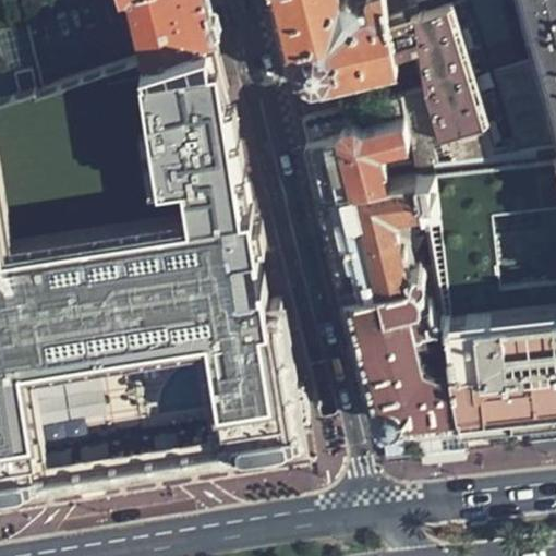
[(134,0),(148,52),(217,33),(208,0),(134,0)]
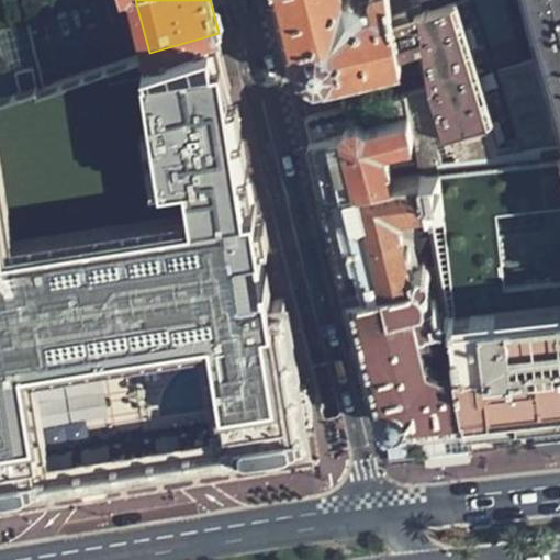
[(277,0),(279,6),(292,64),(299,63),(301,76),(314,81),(325,80),(327,82),(344,79),(345,84),(401,69),(390,9),(388,0),(361,0),(360,0),(359,0),(277,0)]
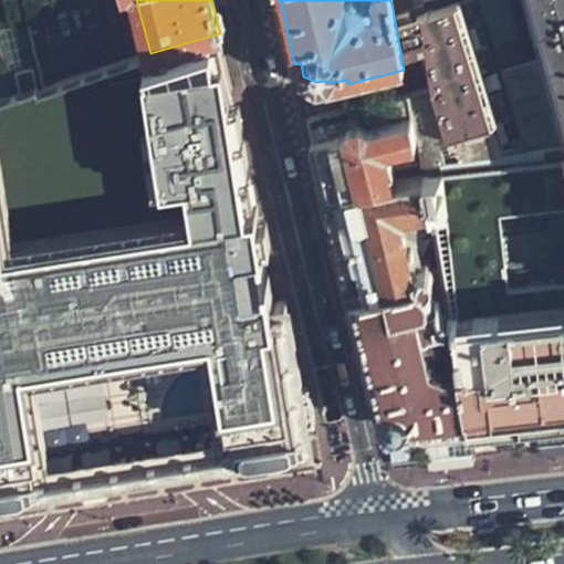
[(393,9),(404,70),(407,92),(423,175),(500,162),(497,150),(501,149),(459,0),(452,0),(415,12),(413,3),(393,9)]
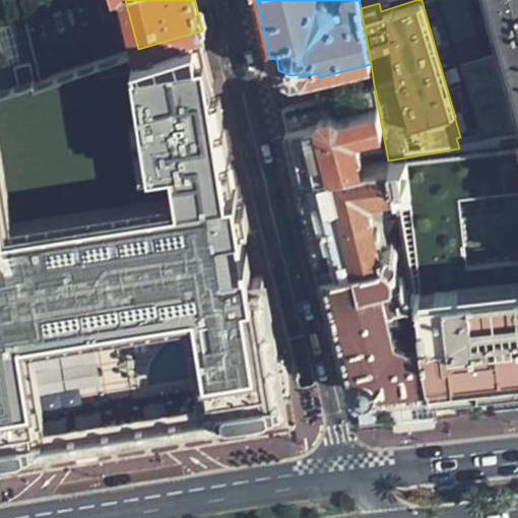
[(441,0),(452,41),(473,35),(463,0),(441,0)]
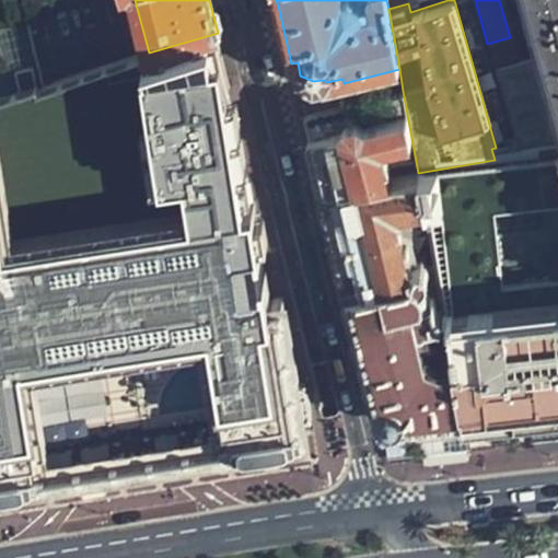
[(557,0),(523,0),(539,55),(557,49),(557,0)]
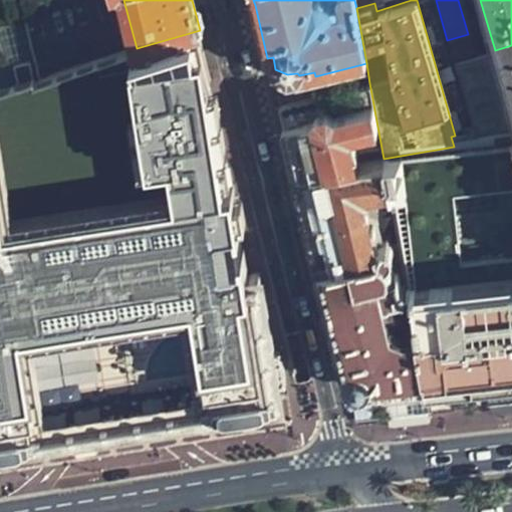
[(31,42),(40,77),(126,51),(116,16),(31,42)]
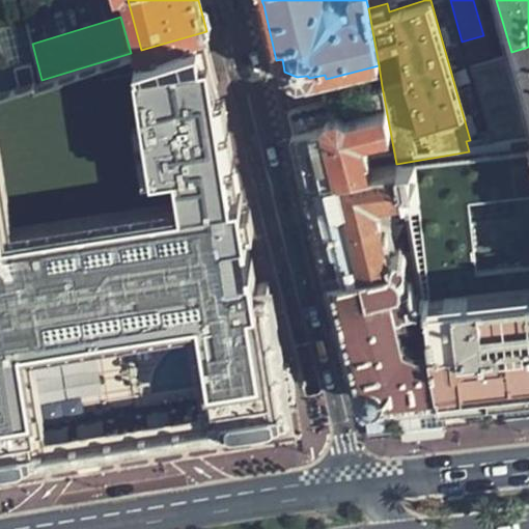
[(210,48),(206,31),(141,50),(131,53),(42,80),(34,83),(17,88),(0,93),(0,457),(6,457),(46,450),(47,449),(47,448),(48,447),(49,447),(49,445),(49,444),(49,443),(44,411),(124,398),(206,385),(213,423),(260,416),(288,411),(287,397),(288,397),(289,396),(290,396),(291,395),(293,394),(293,393),(288,362),(281,362),(279,354),(281,352),(279,340),(277,339),(275,322),(276,318),(275,307),(272,307),(268,283),(255,285),(241,192),(233,193),(229,167),(218,100),(215,82),(210,83),(203,50),(210,48)]
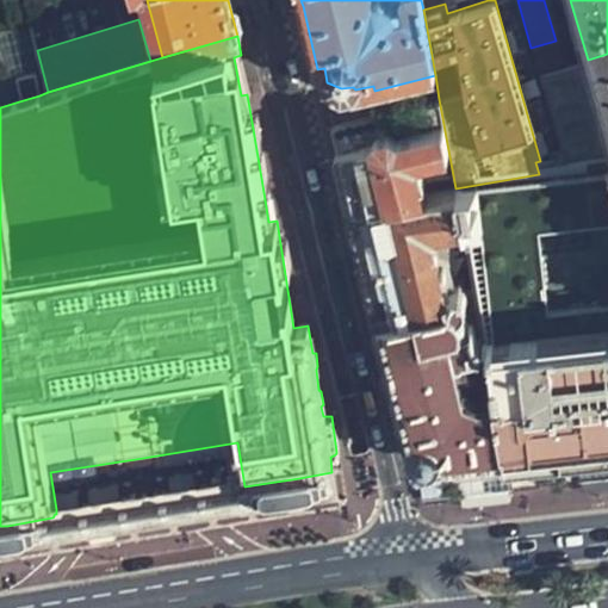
[(531,48),(539,73),(563,66),(556,41),(531,48)]
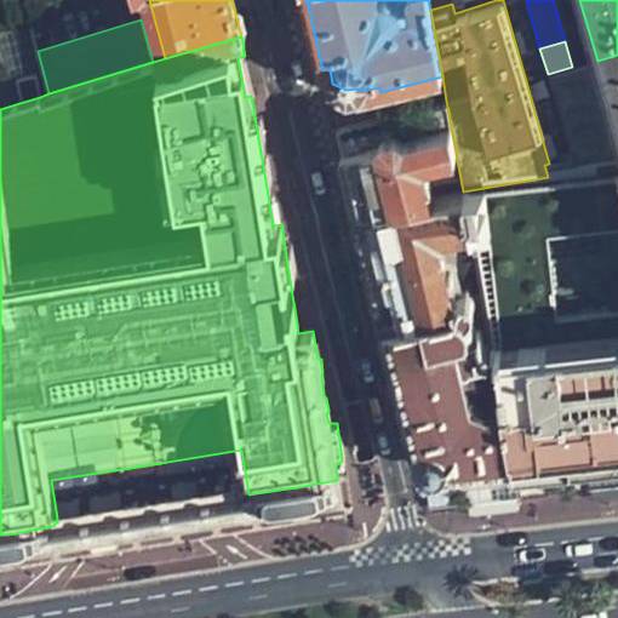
[(617,55),(598,61),(572,67),(548,74),(576,172),(617,165),(617,55)]
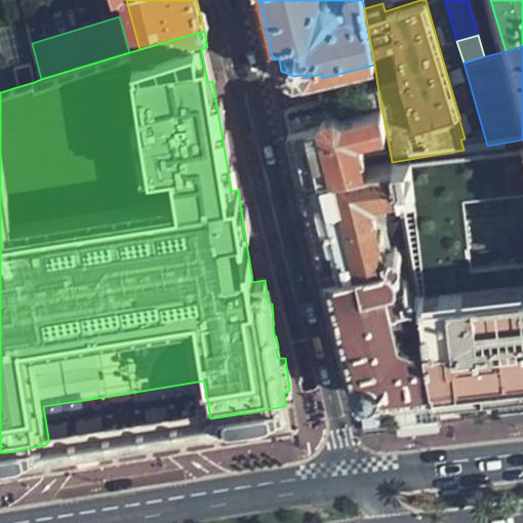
[(212,81),(207,47),(201,49),(207,82),(212,81)]
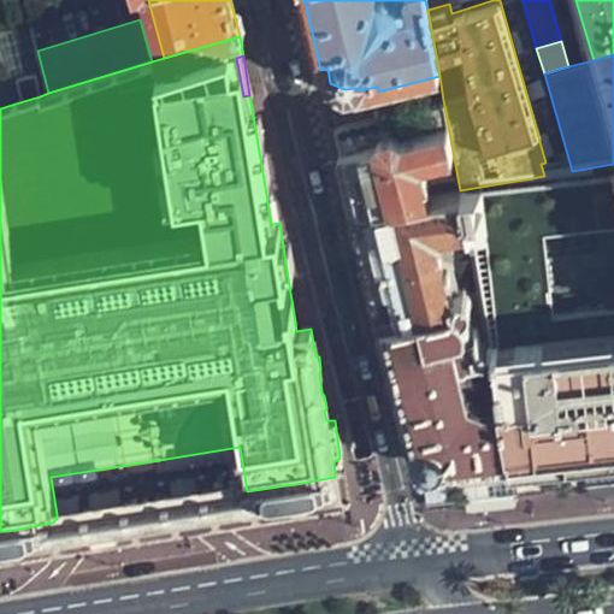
[(35,72),(13,78),(19,102),(40,96),(35,72)]
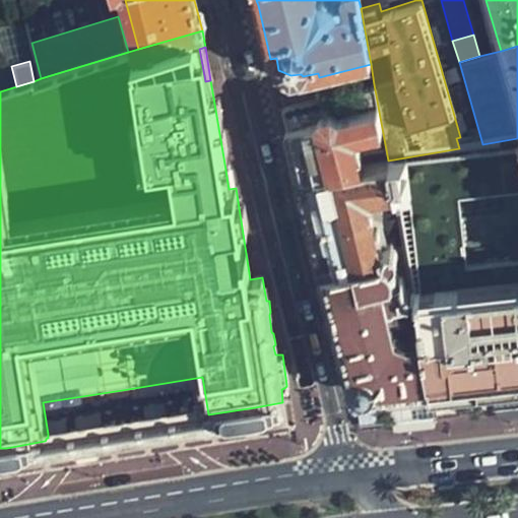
[(374,84),(282,106),(290,139),(300,176),(388,160),(374,84)]
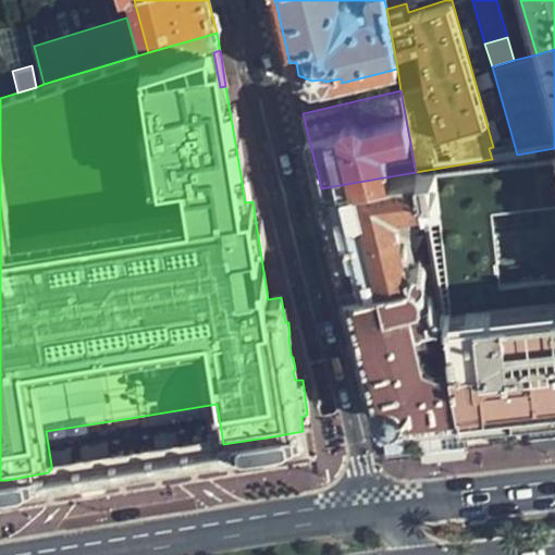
[(554,148),(517,155),(492,159),(416,172),(465,424),(480,422),(519,419),(530,418),(554,415),(554,148)]
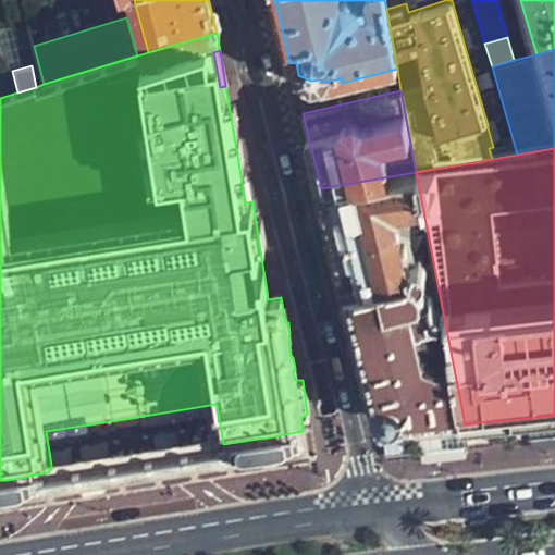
[(442,427),(465,424),(416,172),(321,188),(350,309),(372,398),(377,402),(377,406),(377,410),(379,415),(382,418),(385,419),(390,420),(401,418),(403,431),(415,430),(442,427)]
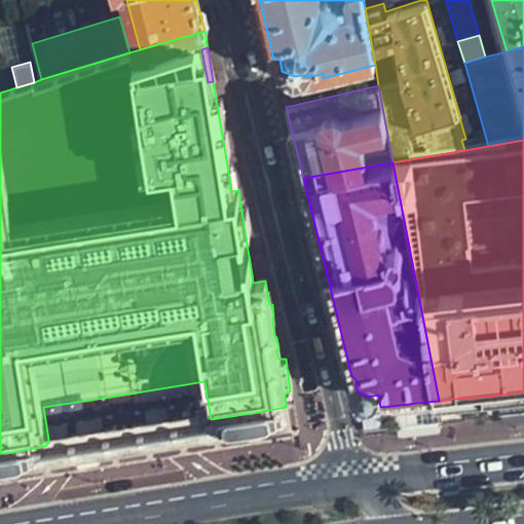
[(123,395),(43,407),(48,439),(48,440),(48,441),(48,443),(47,443),(46,444),(46,445),(45,446),(211,419),(204,381),(123,395)]
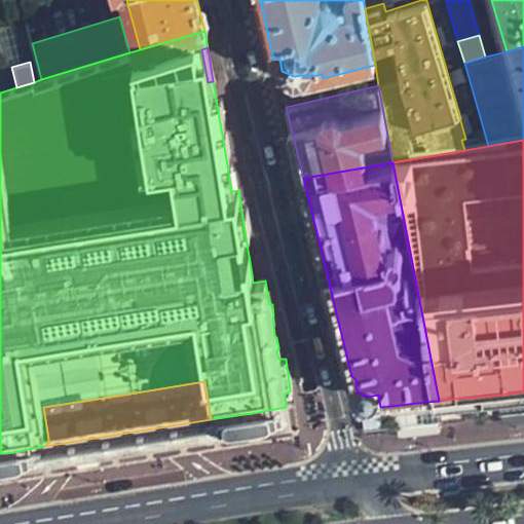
[(523,417),(523,391),(500,395),(502,420),(523,417)]
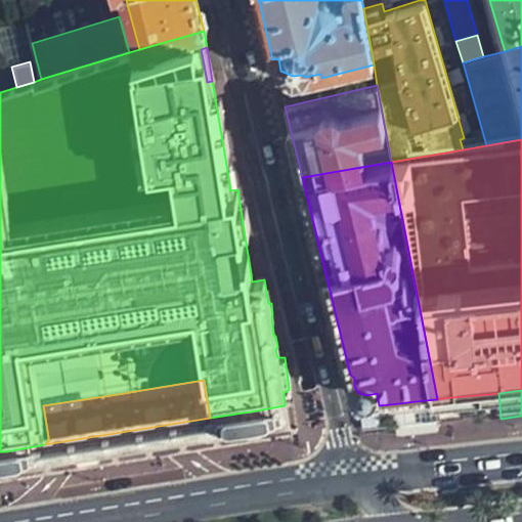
[(440,425),(437,399),(390,404),(393,430),(440,425)]
